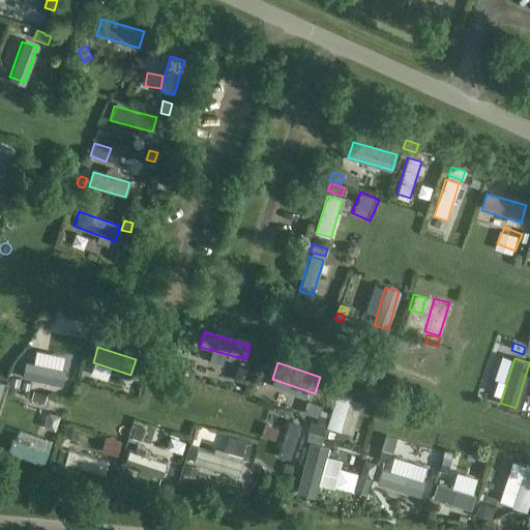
[(140,363),(137,373),(146,376),(149,366),(140,363)]
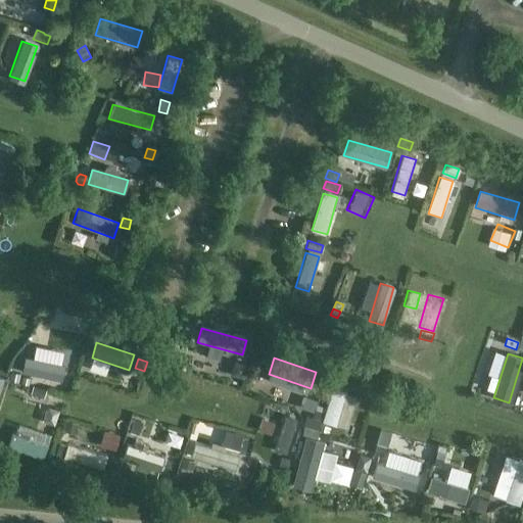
[(26,360),(22,373),(61,380),(64,367),(26,360)]
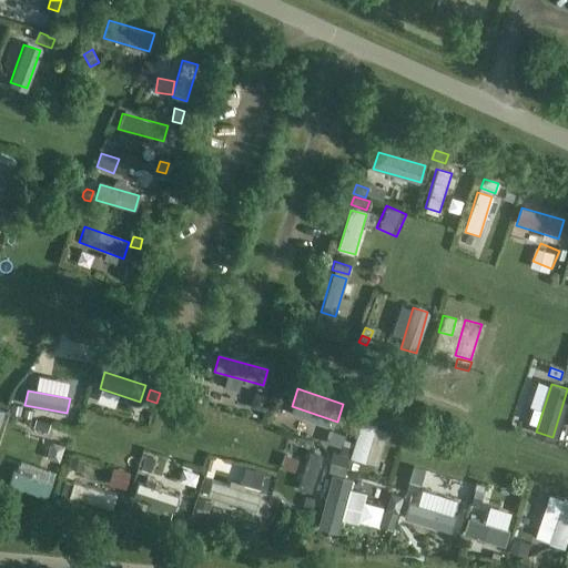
[(11,404),(8,416),(22,418),(24,407),(11,404)]
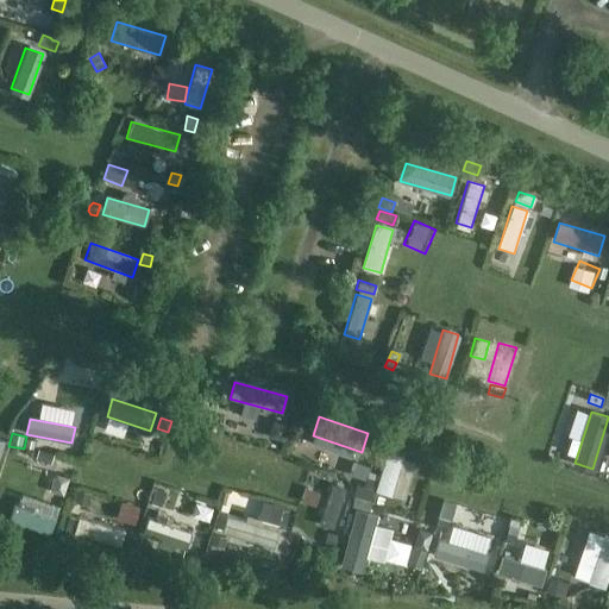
[(389,438),(387,446),(401,451),(405,443),(389,438)]
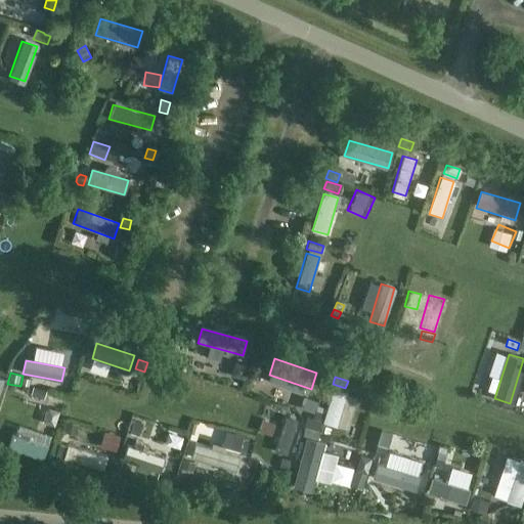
[(32,387),(30,394),(42,398),(45,391),(32,387)]
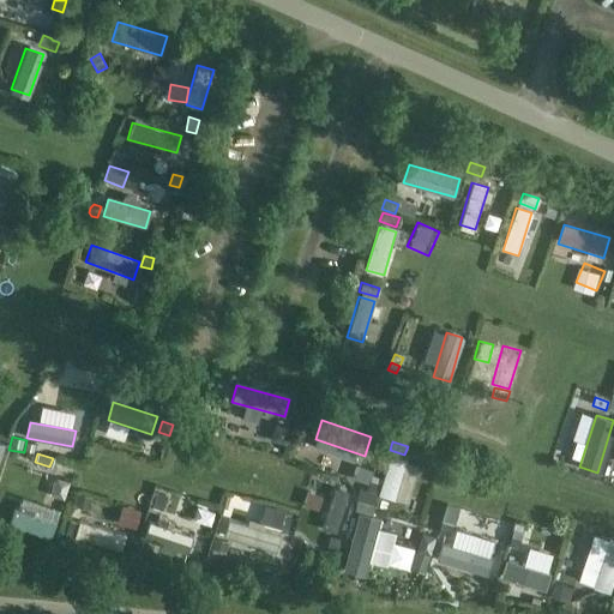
[(407,459),(391,456),(379,498),(395,503),(407,459)]
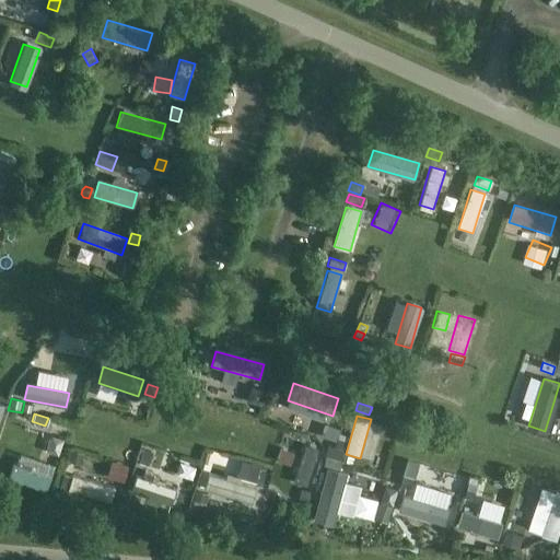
[(43,455),(60,459),(65,443),(50,440),(54,428),(27,421),(18,461),(41,466),(43,455)]
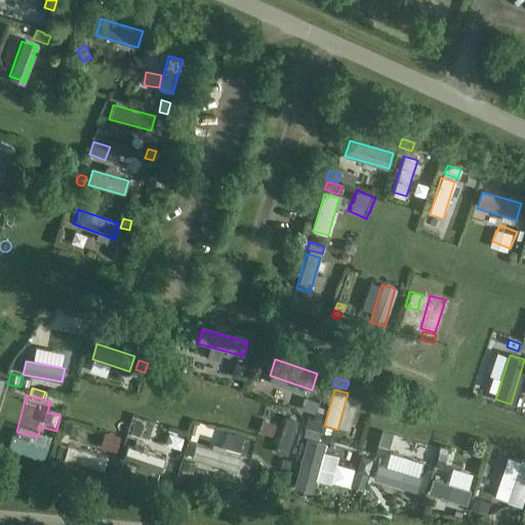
[(286,416),(275,452),(287,456),(299,420),(286,416)]
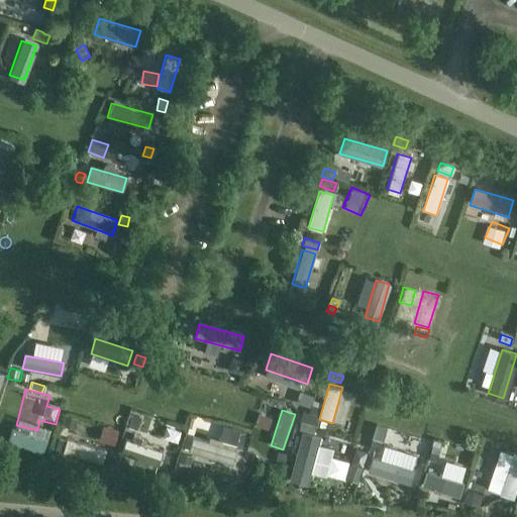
[(302,411),(299,421),(313,425),(315,416),(307,413),(302,411)]
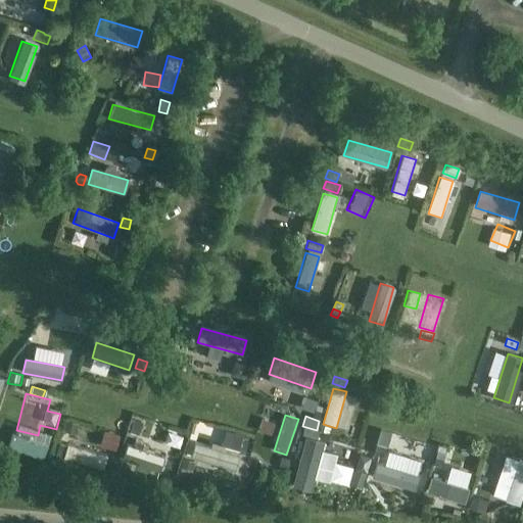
[(150,419),(145,434),(172,443),(177,428),(150,419)]
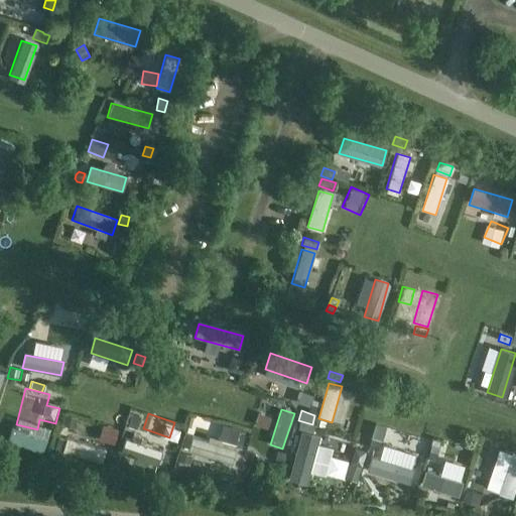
[(259,413),(255,425),(267,428),(270,416),(259,413)]
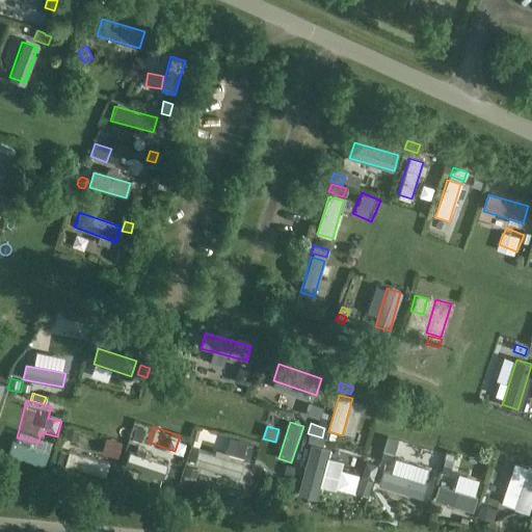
[(136,427),(132,440),(140,443),(144,430),(136,427)]
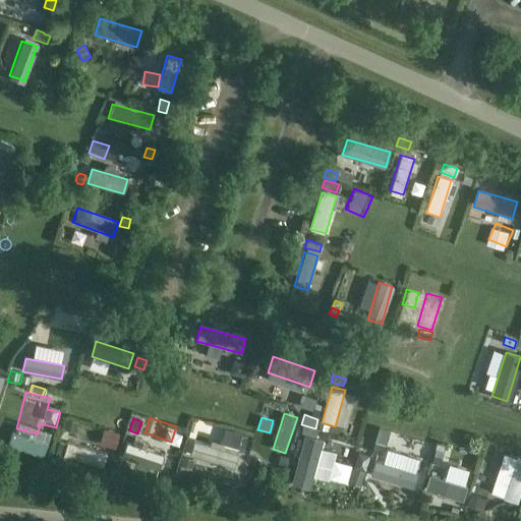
[(65,419),(62,429),(73,432),(76,422),(65,419)]
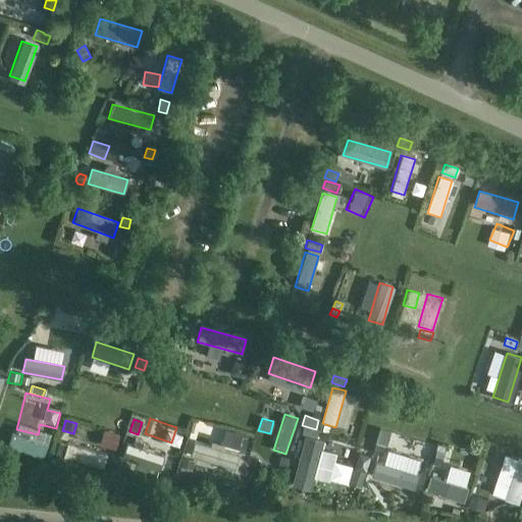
[(103,426),(100,437),(120,442),(123,431),(103,426)]
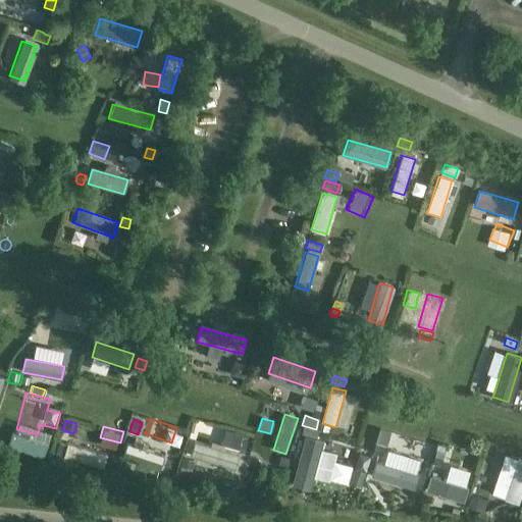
[(378,429),(374,442),(384,446),(388,432),(378,429)]
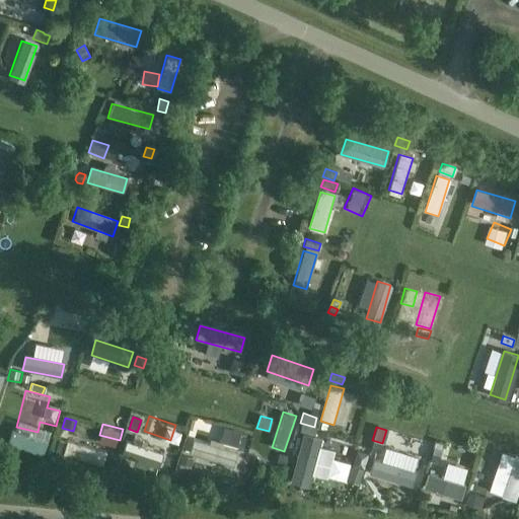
[(47,441),(13,430),(9,441),(43,452),(47,441)]
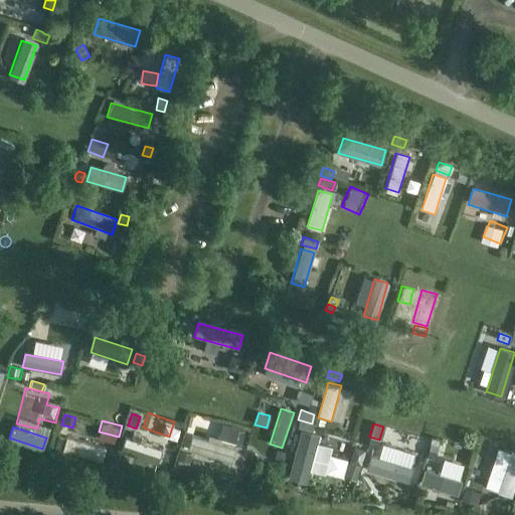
[(319,438),(300,433),(288,479),(307,484),(319,438)]
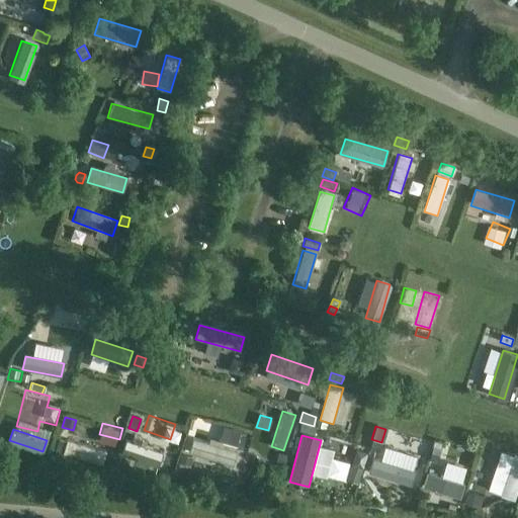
[(193,438),(189,452),(231,464),(235,450),(193,438)]
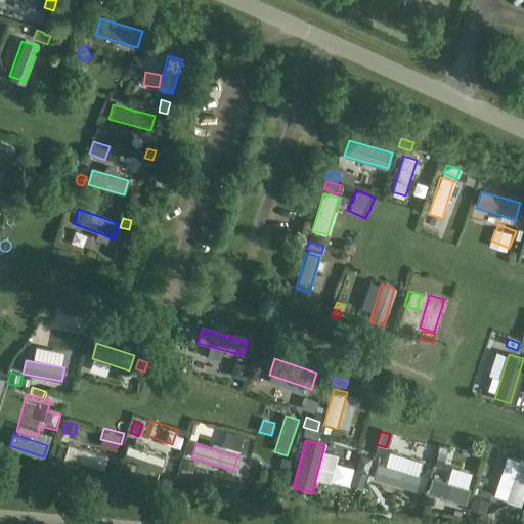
[(106,456),(67,445),(62,459),(102,470),(106,456)]
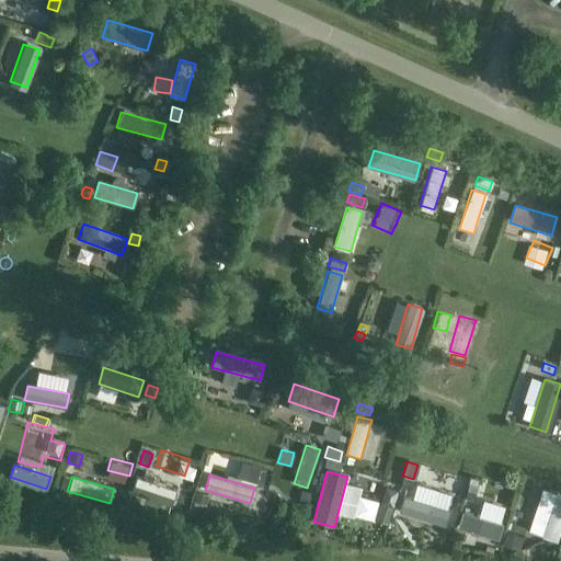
[(176,490),(133,478),(128,492),(172,505),(176,490)]
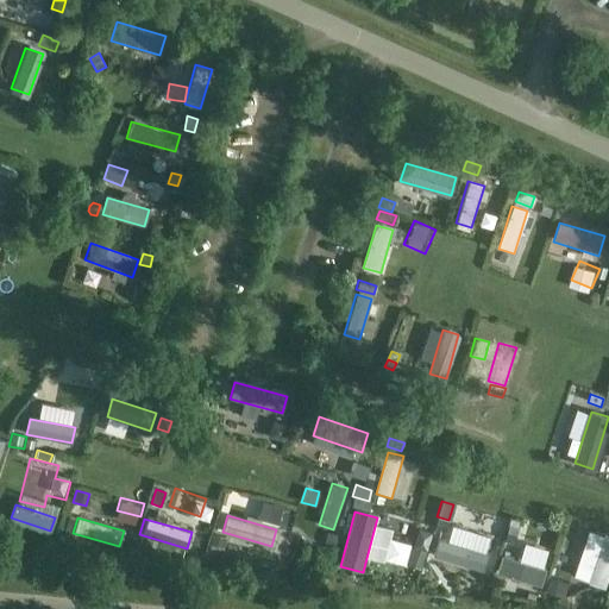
[(509,526),(504,540),(514,542),(518,528),(509,526)]
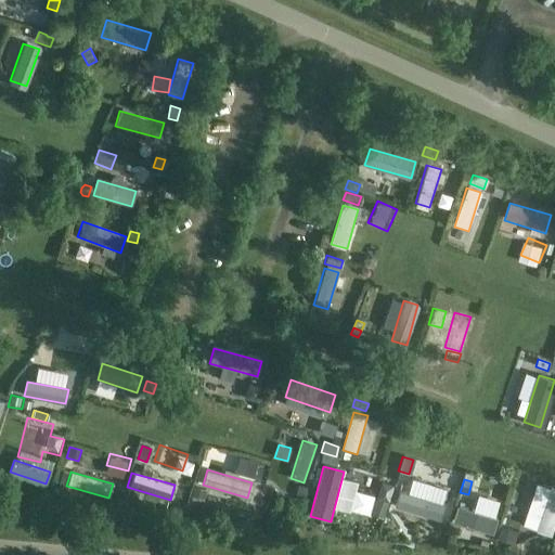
[(554,521),(554,487),(553,486),(537,532),(550,537),(554,521)]
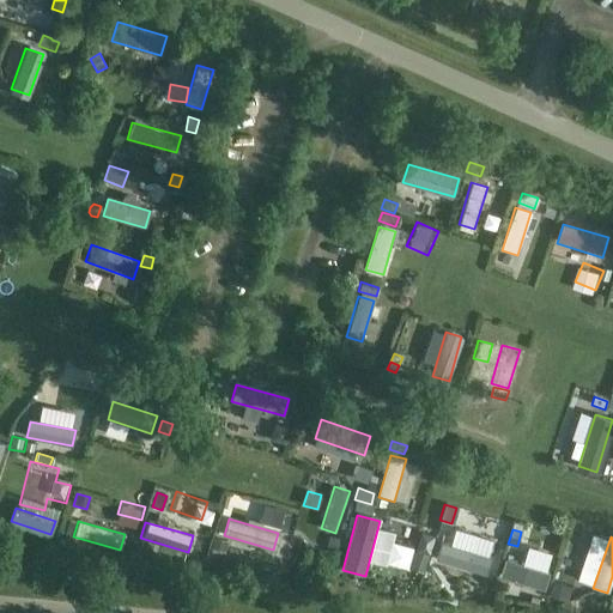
[(213,538),(210,548),(223,552),(225,540),(213,538)]
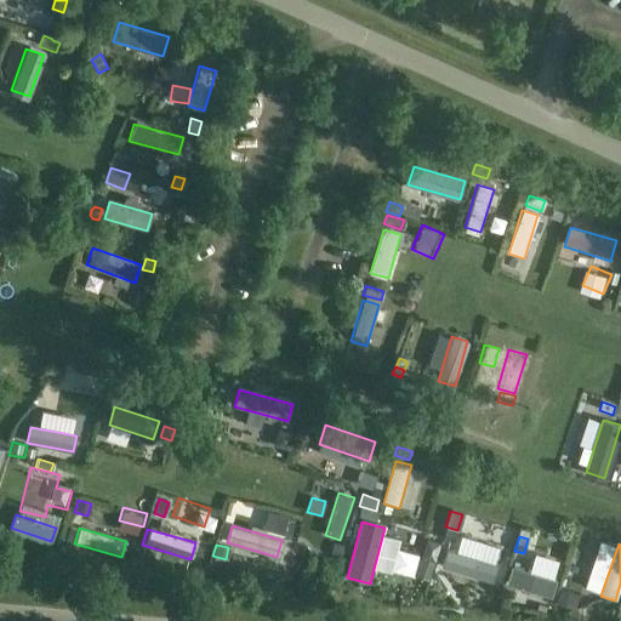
[(332,546),(329,557),(342,560),(345,550),(332,546)]
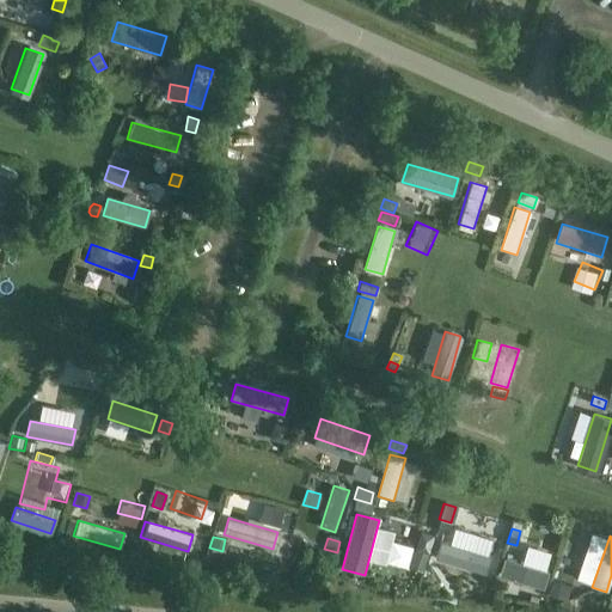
[(439,540),(433,558),(488,575),(493,557),(439,540)]
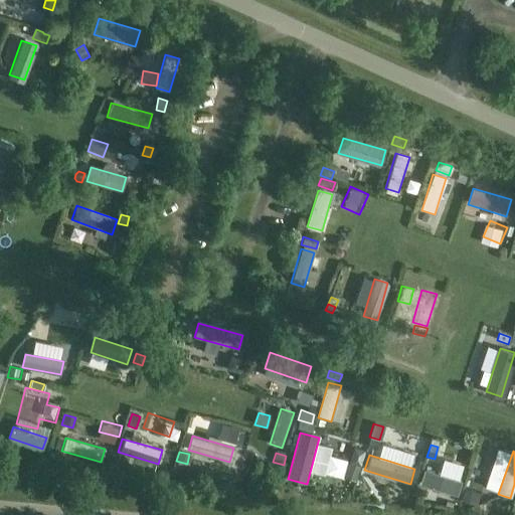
[(442,455),(437,471),(457,478),(462,462),(442,455)]
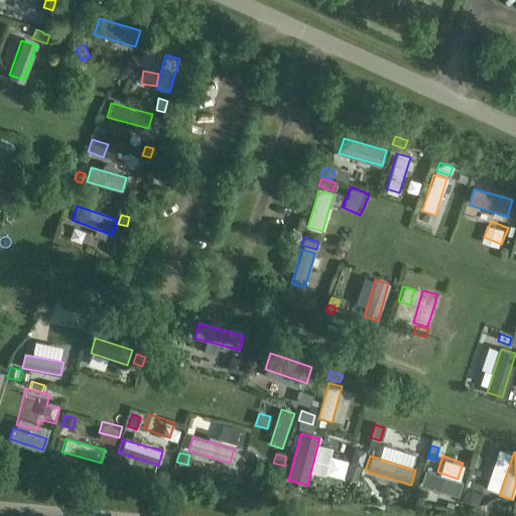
[(348,465),(344,478),(356,482),(360,469),(348,465)]
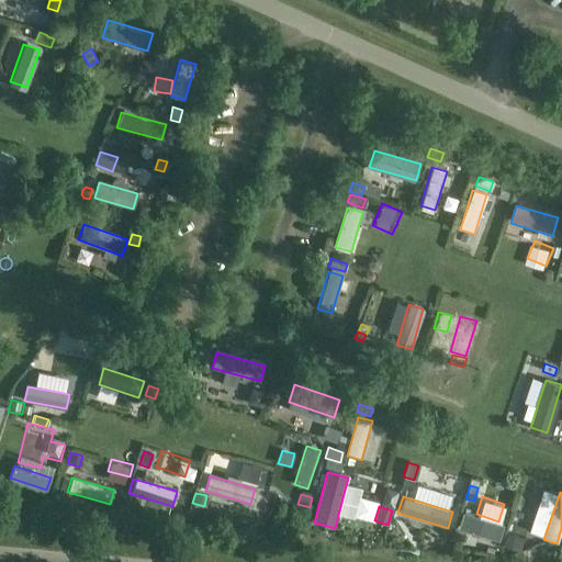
[(460,530),(499,542),(505,525),(467,513),(460,530)]
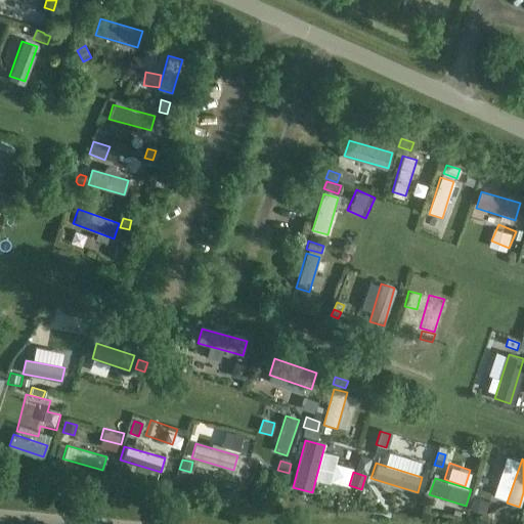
[(472,497),(469,510),(484,514),(488,503),(472,497)]
